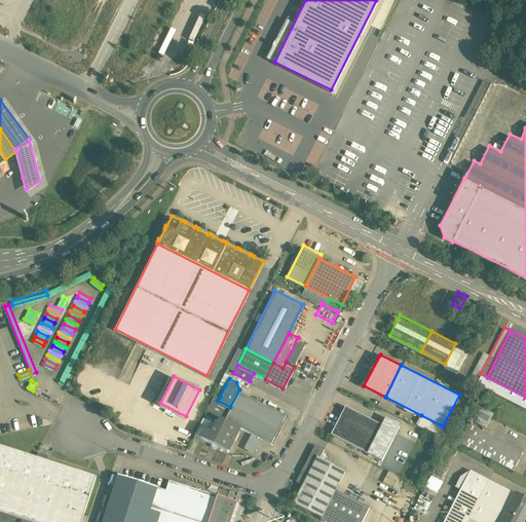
[(219,382),(214,394),(220,397),(225,385),(219,382)]
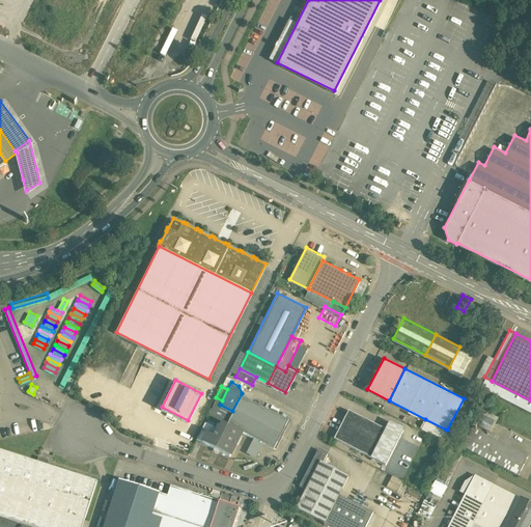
[(242,393),(232,411),(227,422),(242,430),(274,446),(288,418),(242,393)]
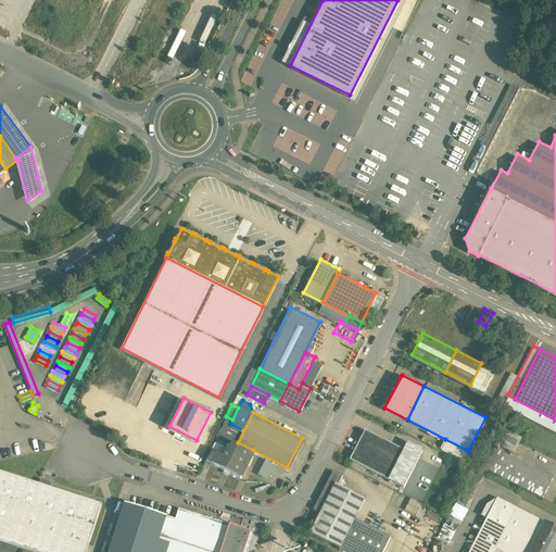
[(404,447),(365,427),(350,456),(389,477),(404,447)]
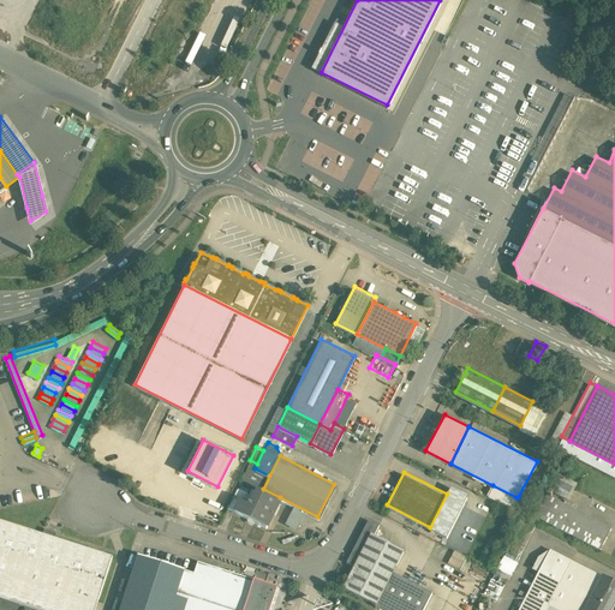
[(551,488),(567,495),(572,484),(556,477),(551,488)]
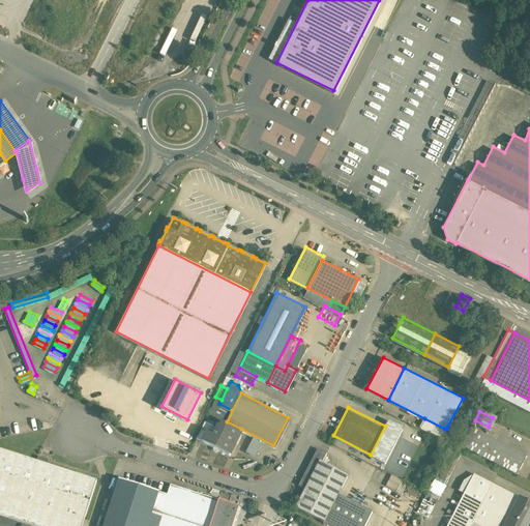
[(445,429),(424,418),(420,427),(441,437),(445,429)]
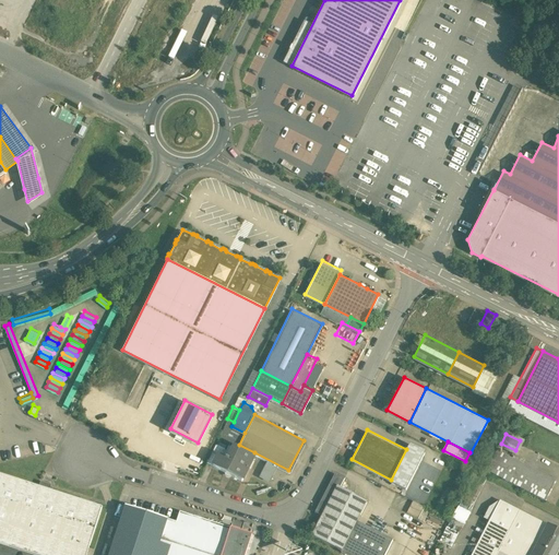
[(216,443),(206,460),(213,463),(218,451),(222,453),(224,447),(216,443)]
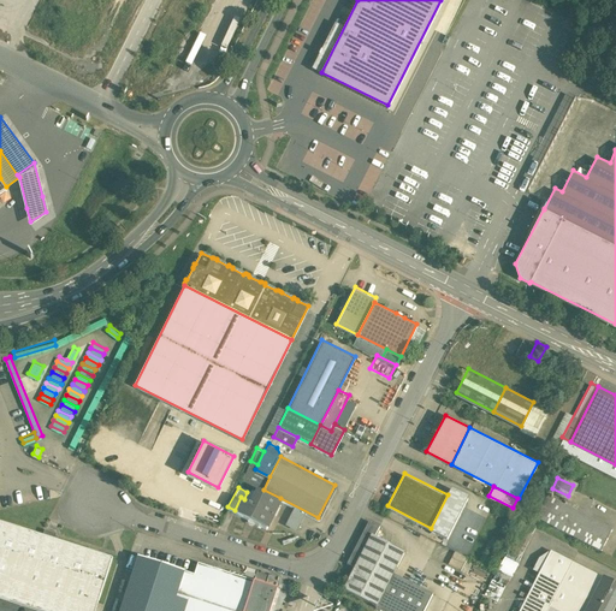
[(264,490),(259,487),(258,490),(253,500),(252,502),(248,500),(244,499),(241,497),(235,510),(266,526),(280,498),(264,490)]
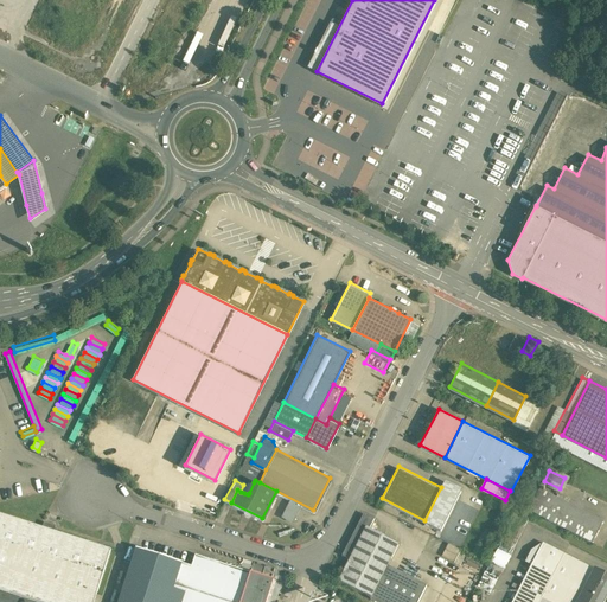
[(254,482),(248,480),(243,490),(249,493),(254,482)]
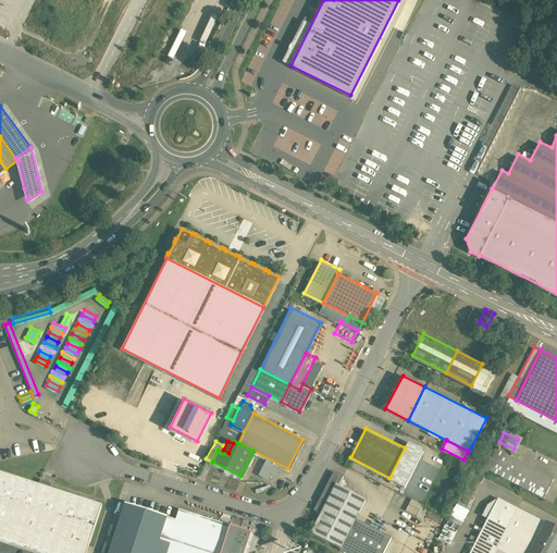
[(405,447),(390,478),(404,486),(423,449),(408,441),(405,447)]
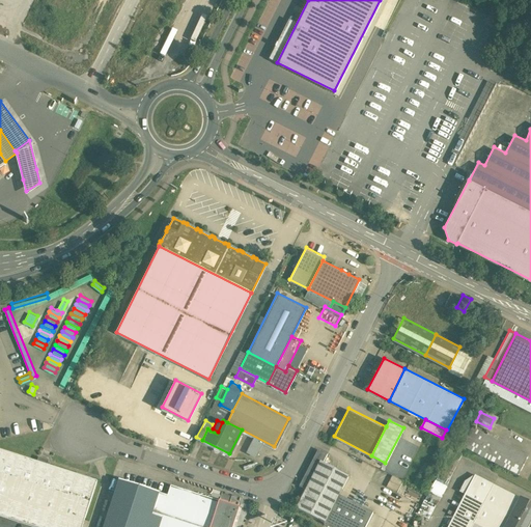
[(472,425),(463,444),(518,472),(527,453),(475,427),(472,425)]
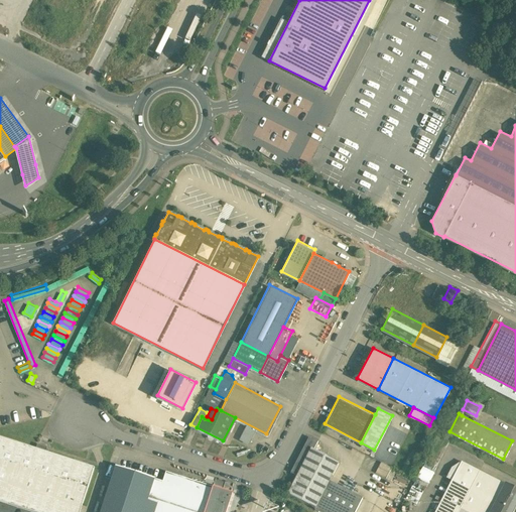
[(78,511),(94,465),(0,433),(0,498),(42,511),(78,511)]
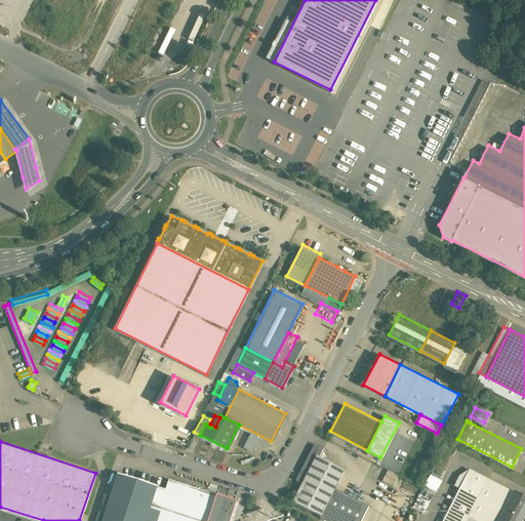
[(314,442),(295,478),(301,481),(316,453),(319,454),(323,446),(314,442)]
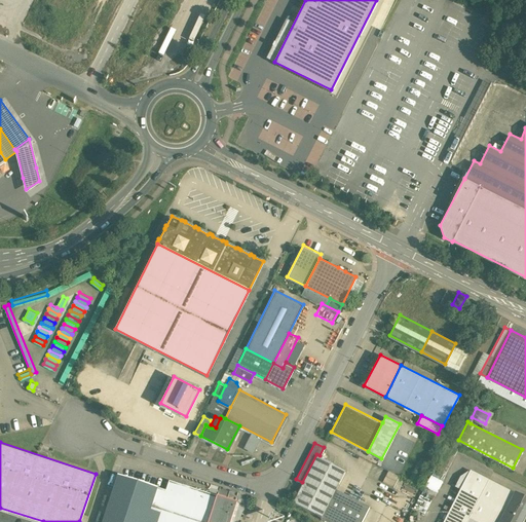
[(457,448),(446,443),(444,448),(454,453),(457,448)]
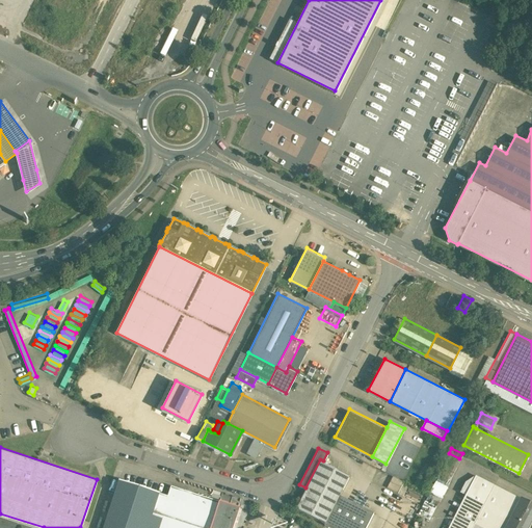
[(457,464),(459,458),(449,453),(446,458),(457,464)]
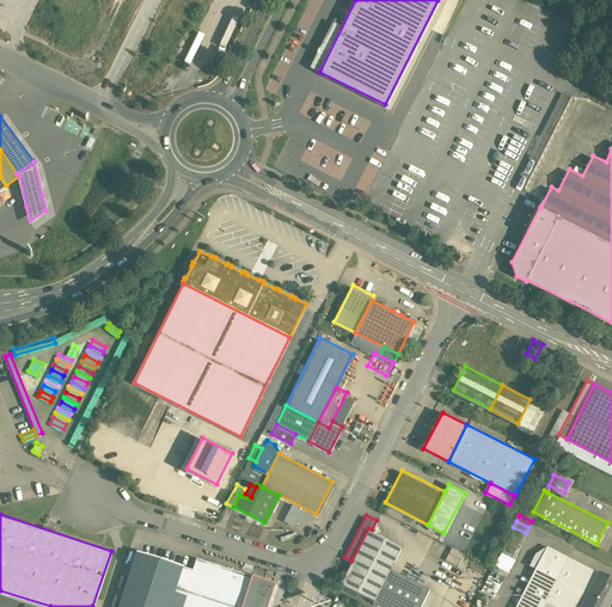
[(522,540),(526,533),(513,527),(509,533),(510,534),(522,540)]
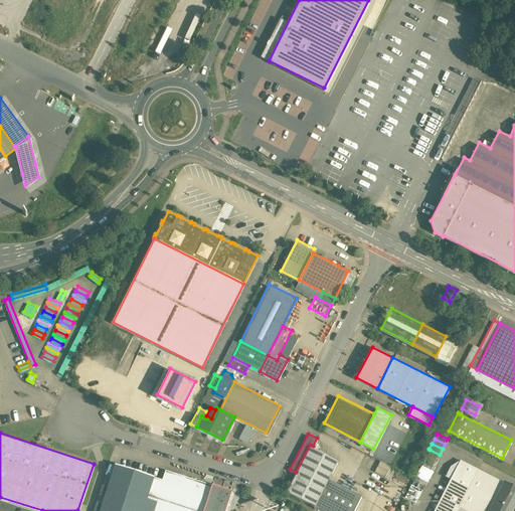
[(313,446),(310,445),(296,472),(287,490),(315,504),(329,478),(338,459),(313,446)]
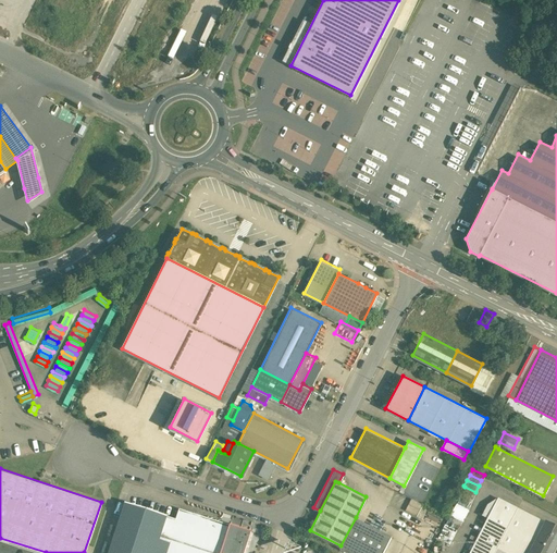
[(472,498),(475,492),(465,487),(462,492),(472,498)]
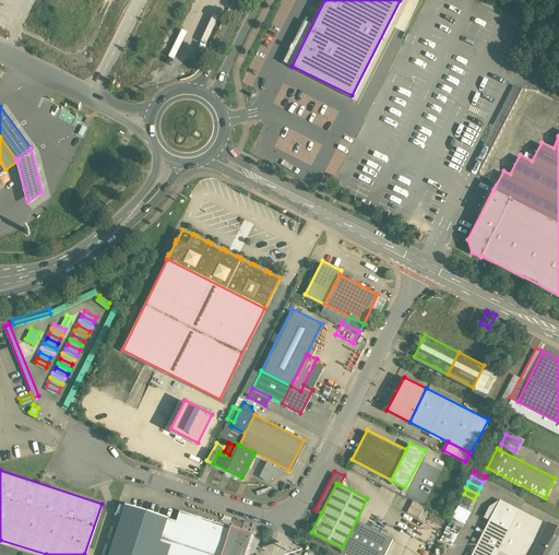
[(520,508),(499,497),(470,554),(495,554),(499,548),(498,548),(520,508)]
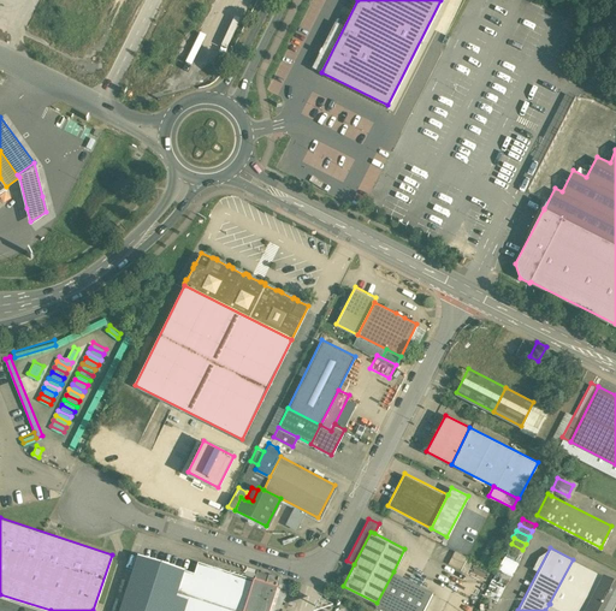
[(467,555),(455,549),(448,561),(461,568),(467,555)]
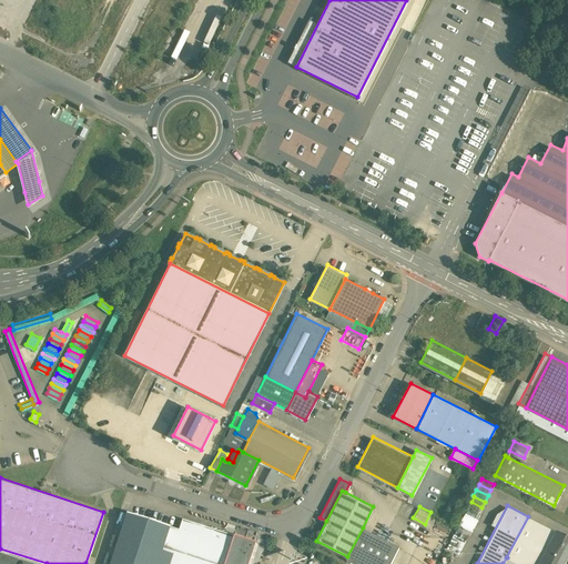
[(170,524),(128,511),(110,563),(156,563),(163,545),(170,524)]
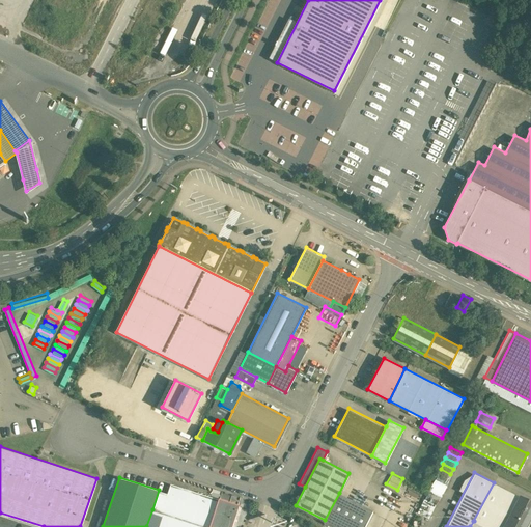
[(431,489),(441,494),(447,483),(438,478),(431,489)]
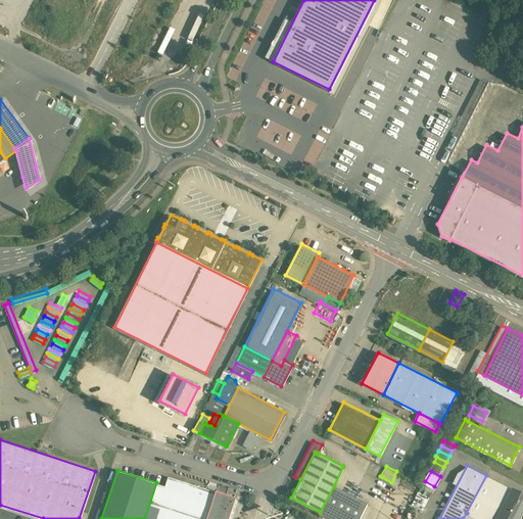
[(228,518),(236,497),(185,480),(185,479),(181,478),(181,479),(168,475),(164,485),(156,482),(150,502),(171,509),(171,510),(175,512),(175,510),(202,518),(228,518)]
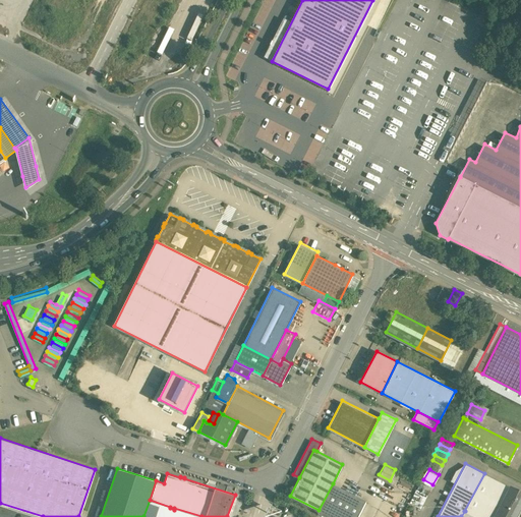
[(504,483),(484,473),(464,511),(465,511),(475,516),(517,516),(518,515),(501,506),(506,496),(499,493),(504,483)]
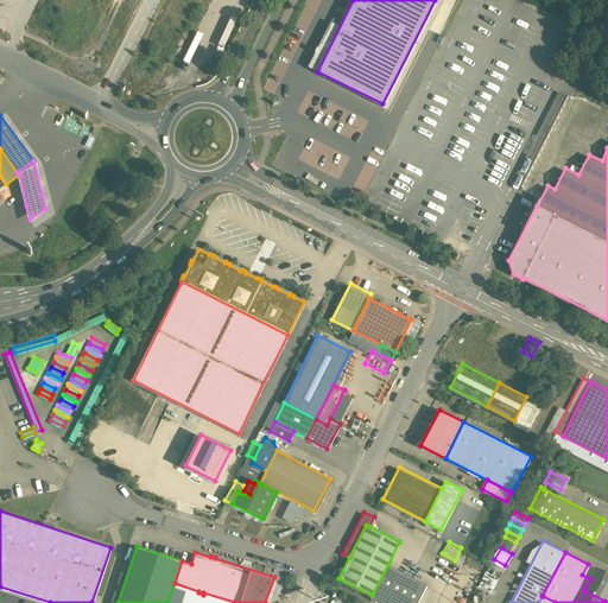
[(466,553),(462,564),(482,571),(486,559),(466,553)]
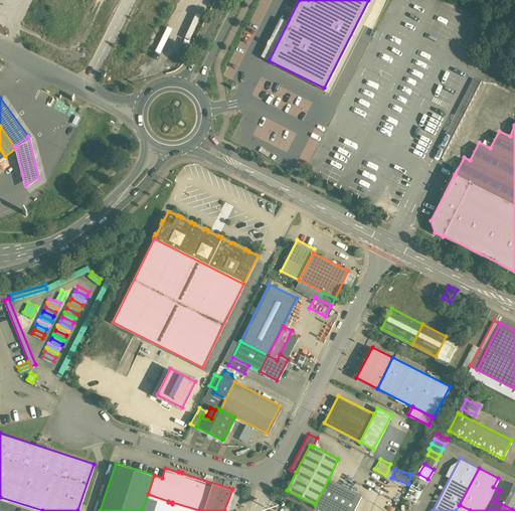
[(374,472),(367,483),(376,488),(382,477),(374,472)]
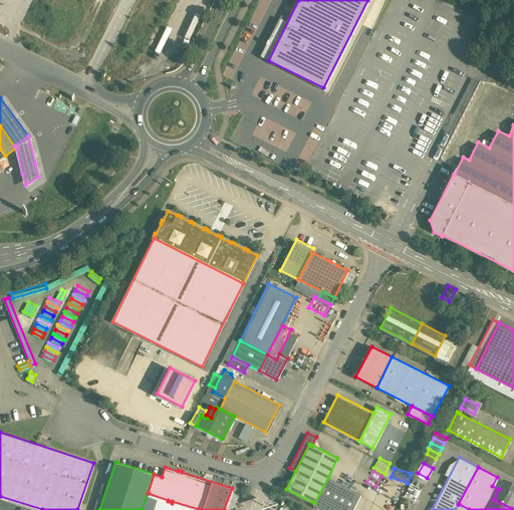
[(352,509),(361,493),(328,477),(314,503),(313,505),(322,509),(352,509)]
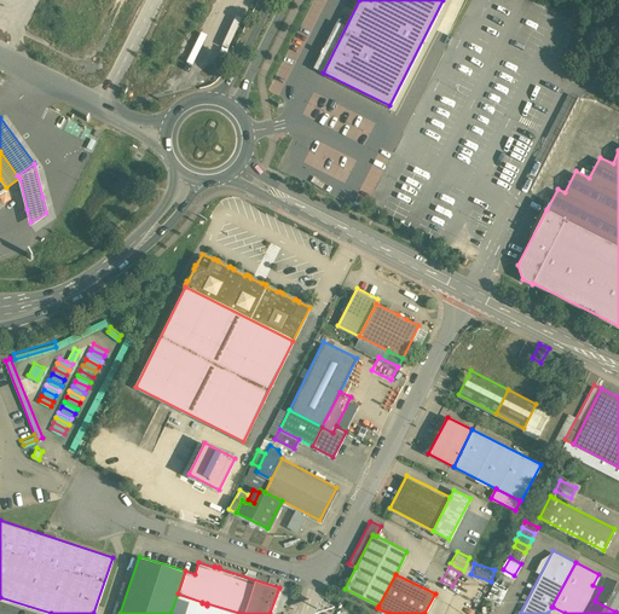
[(618,604),(618,584),(599,574),(593,585),(601,589),(595,601),(615,612),(618,604)]
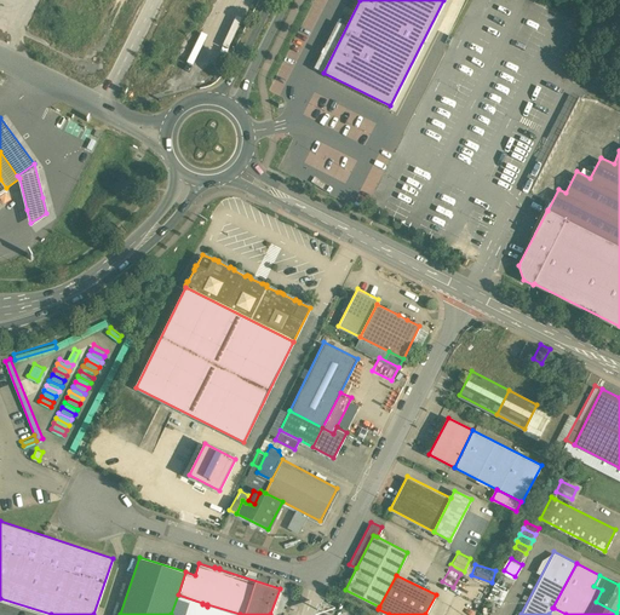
[(202,603),(178,595),(171,614),(240,614),(207,604),(207,607),(202,604),(202,603)]
